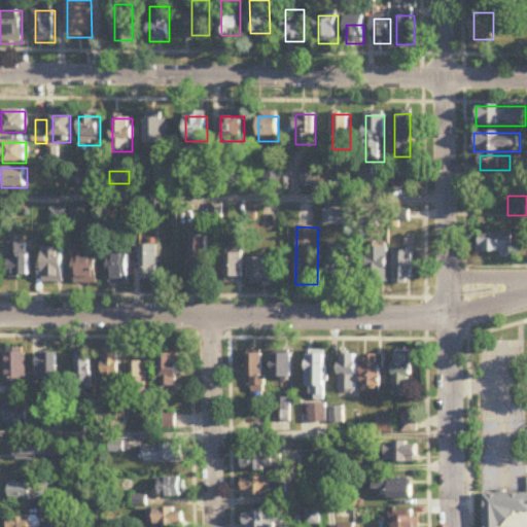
[(504,252),(504,257),(517,257),(517,234),(479,234),(479,252),(504,252)]
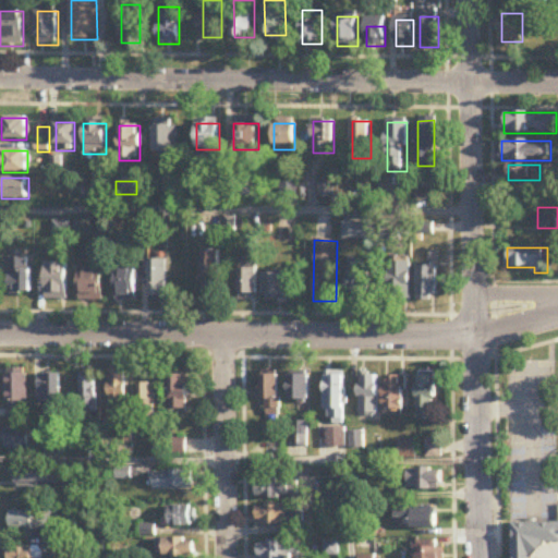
[(219,251),(202,251),(202,299),(219,299),(219,251)]
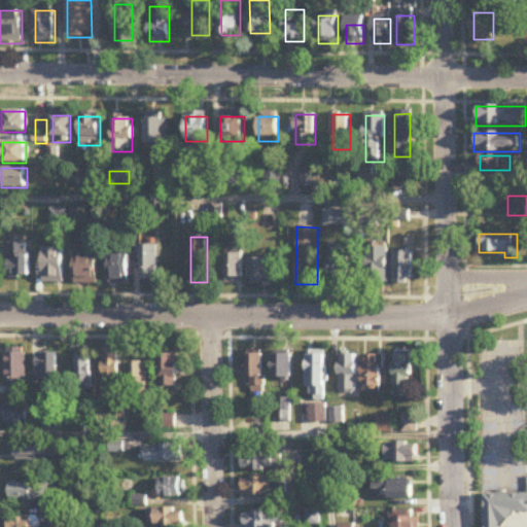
[(8,244),(8,278),(30,278),(30,244),(8,244)]
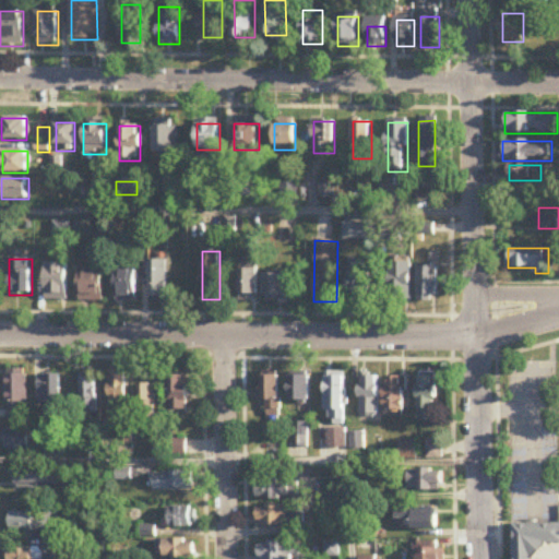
[(149,261),(150,305),(167,305),(167,261),(149,261)]
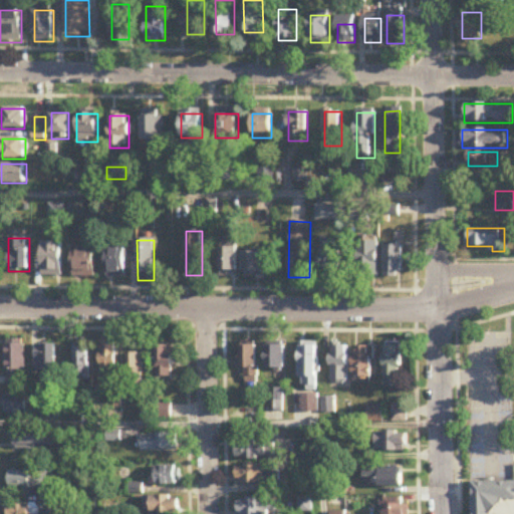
[(340,276),(340,240),(320,240),(320,276),(340,276)]
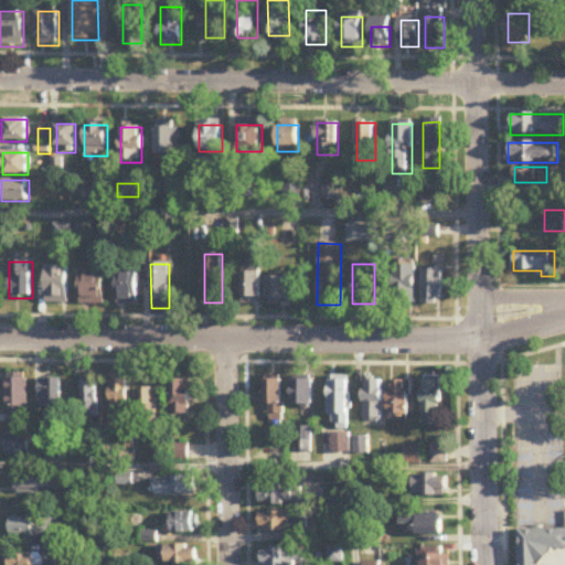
[(416,265),(395,265),(395,301),(416,301),(416,265)]
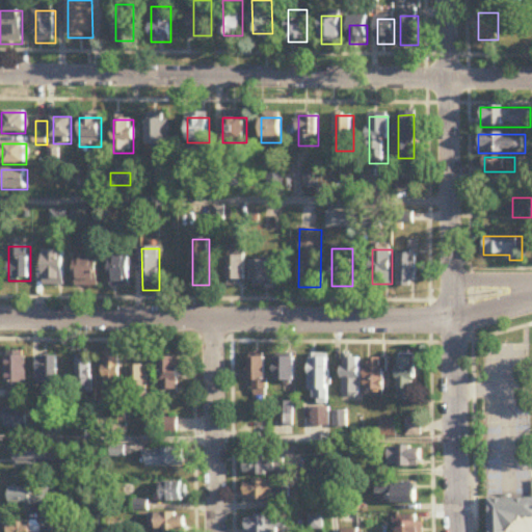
[(64,251),(44,251),(44,286),(64,286),(64,251)]
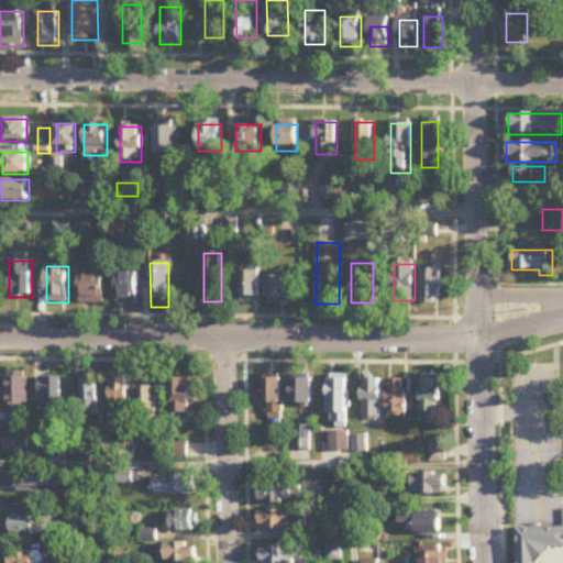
[(260,304),(260,266),(242,266),(242,304),(260,304)]
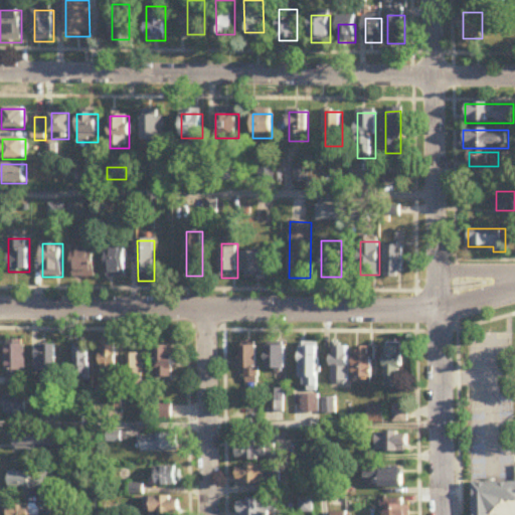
[(385,246),(385,277),(402,277),(402,246),(385,246)]
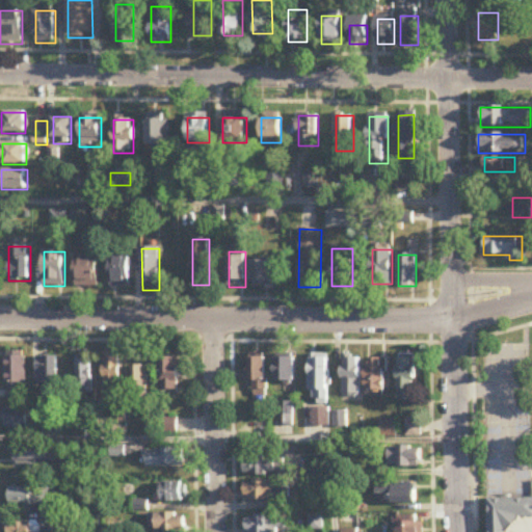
[(76,287),(99,287),(99,257),(76,257),(76,287)]
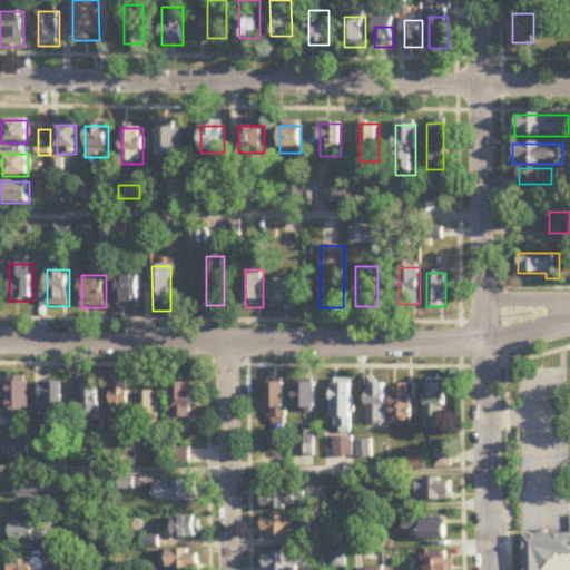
[(139,275),(118,275),(118,307),(139,307),(139,275)]
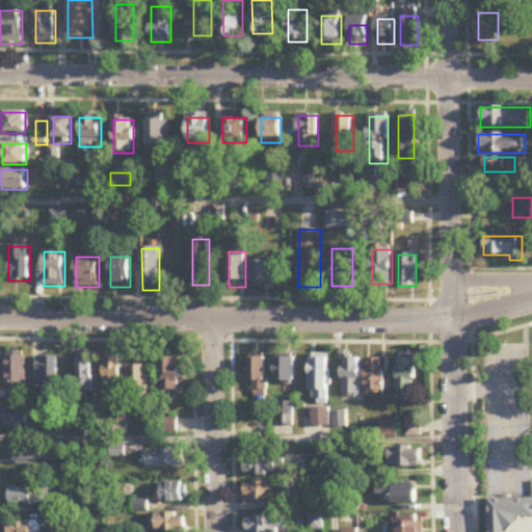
[(272,260),(253,260),(253,286),(272,286),(272,260)]
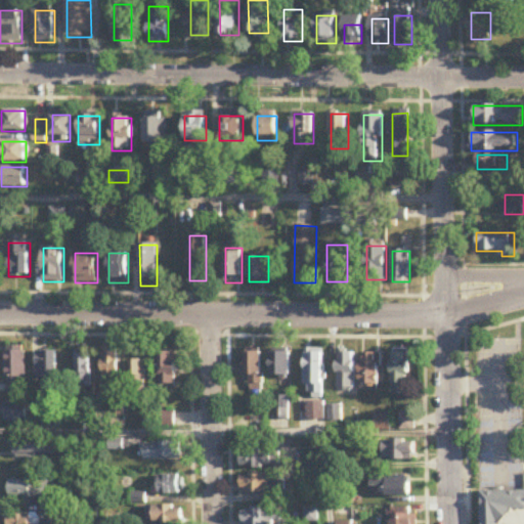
[(6,398),(27,398),(27,348),(6,348),(6,398)]
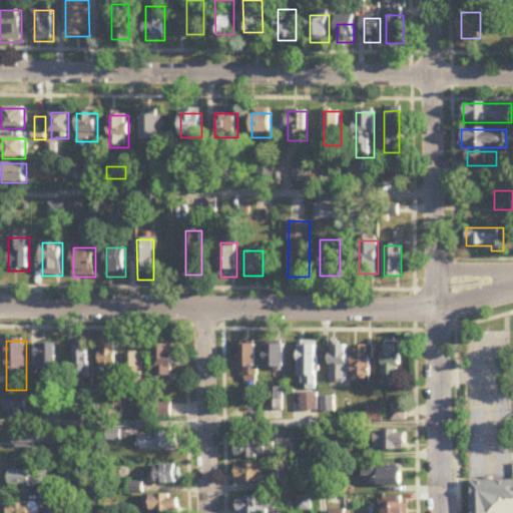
[(115,343),(101,343),(101,382),(115,382),(115,343)]
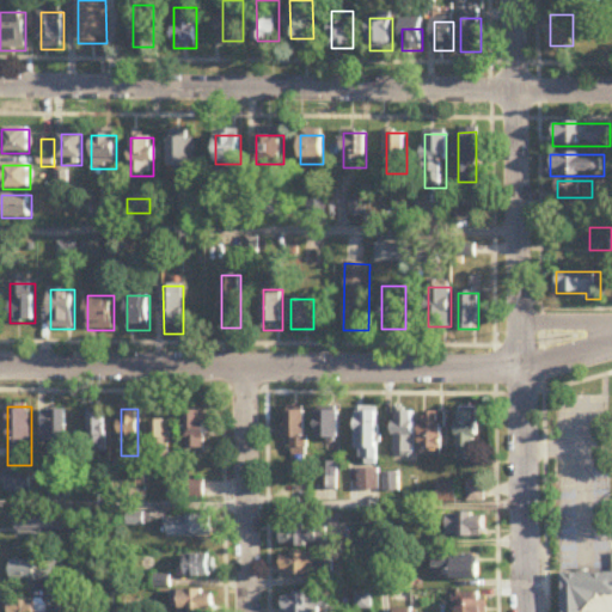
[(377,464),(378,409),(359,409),(357,463),(377,464)]
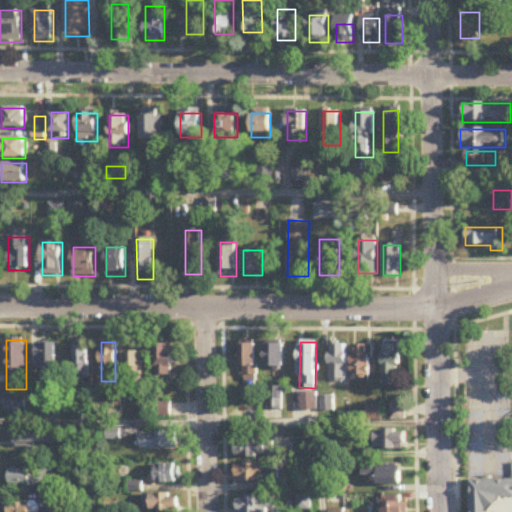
[(399,342),(383,342),(383,387),(399,387),(399,342)]
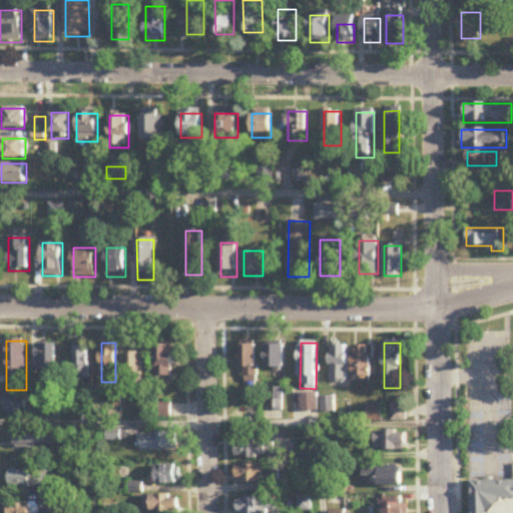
[(57,373),(57,344),(36,344),(36,373),(57,373)]
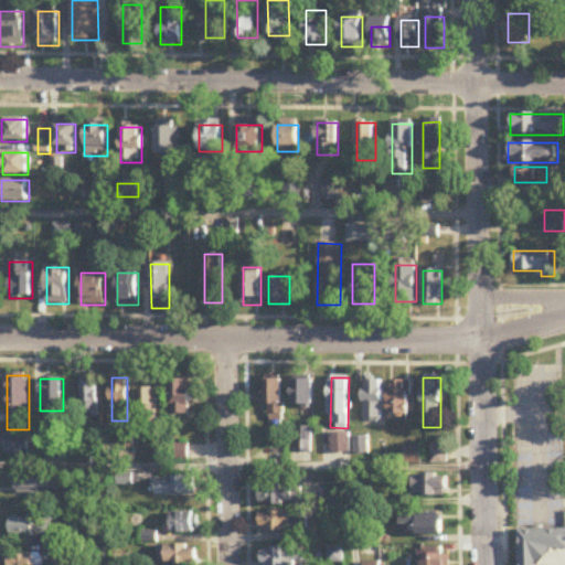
[(191,380),(171,380),(171,419),(191,419),(191,380)]
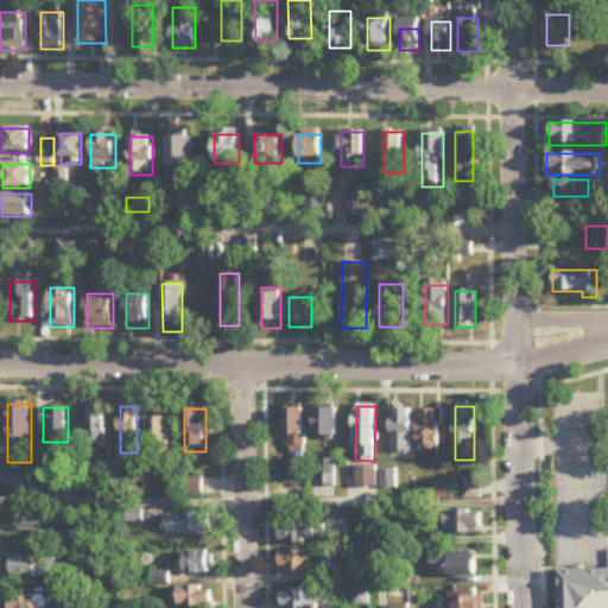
[(336,409),(315,409),(315,437),(336,437),(336,409)]
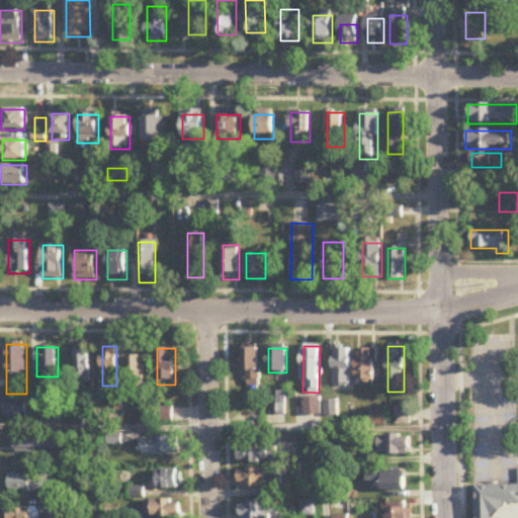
[(351,384),(351,348),(335,348),(335,384),(351,384)]
